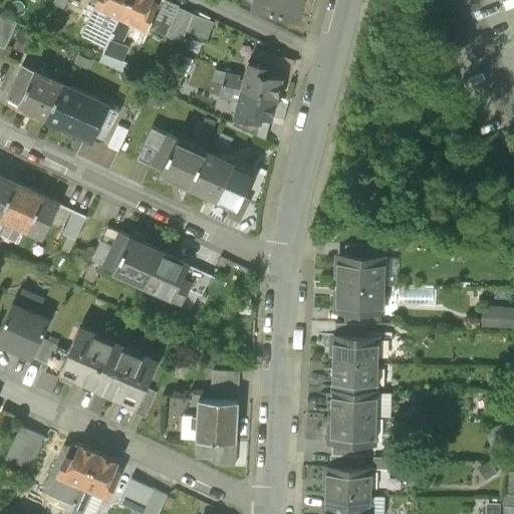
[(126,0),(96,0),(95,4),(114,12),(112,17),(107,15),(106,16),(100,28),(112,33),(126,0)]
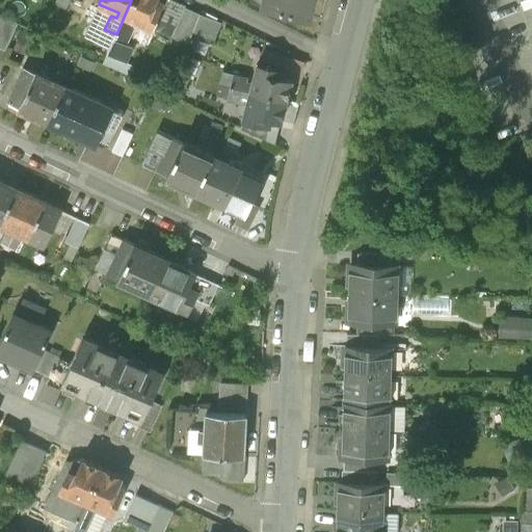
[(156,0),(131,0),(116,34),(108,53),(128,62),(135,47),(129,44),(137,26),(130,23),(132,20),(152,29),(160,8),(154,5),(156,0)]
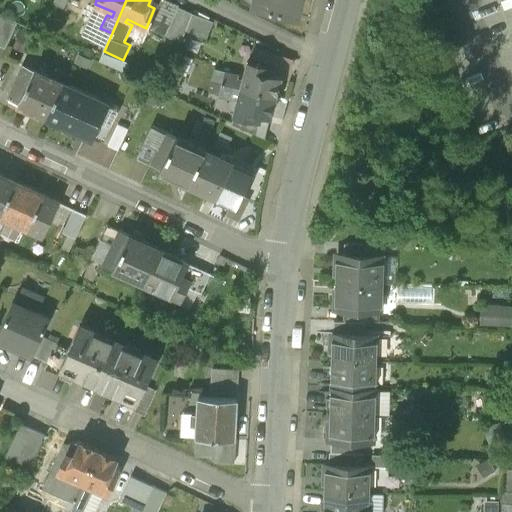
[(299,0),(254,0),(254,4),(296,15),(299,0)]
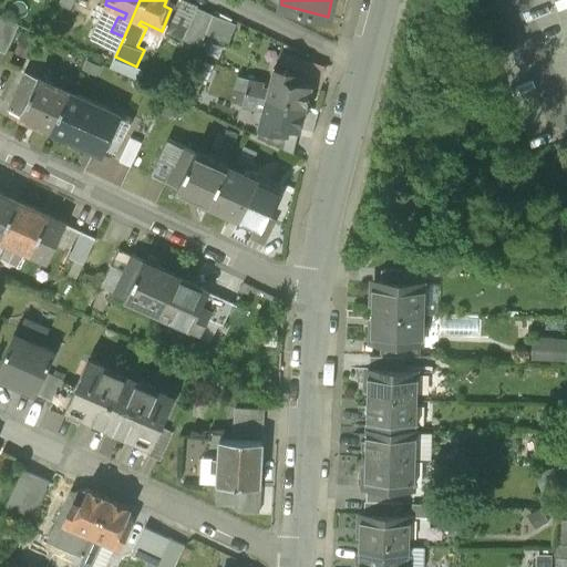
[(198,8),(184,42),(200,49),(206,37),(215,16),(198,8)]
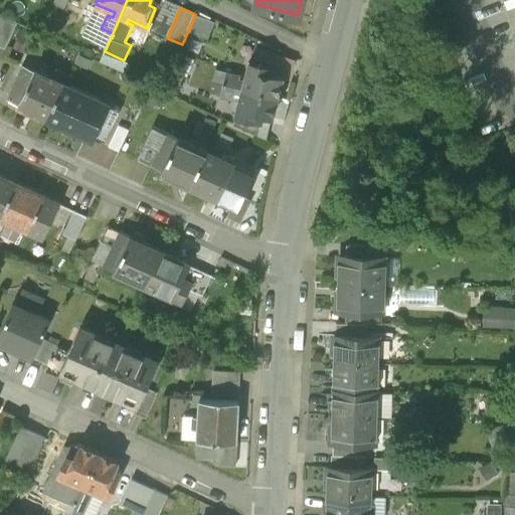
[(215,23),(195,14),(187,33),(206,42),(215,23)]
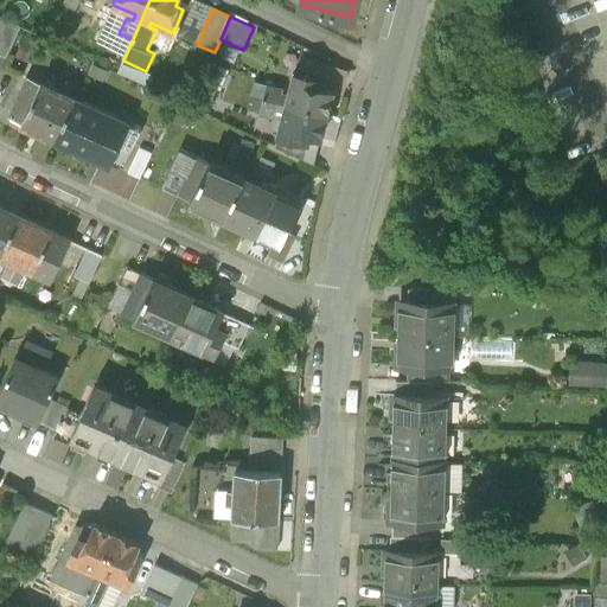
[(0,57),(6,61),(20,33),(0,23),(0,57)]
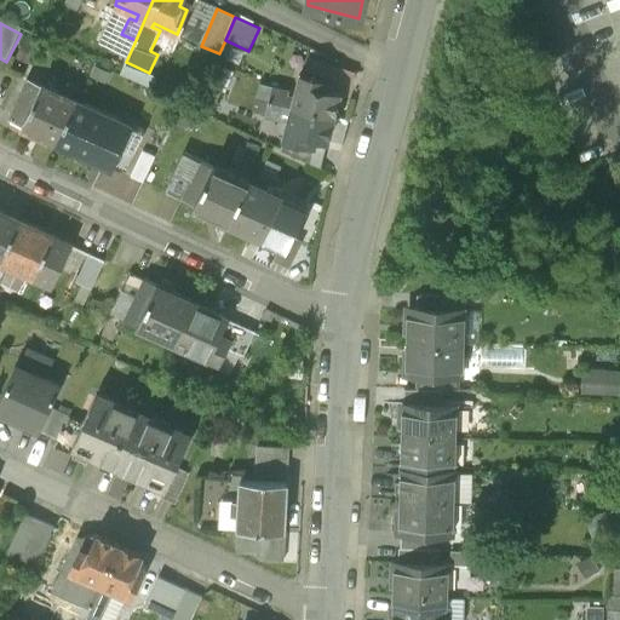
[(304,75),(300,74),(294,99),(287,97),(288,91),(271,86),(268,99),(333,116),(339,93),(320,89),(322,80),(304,75)]
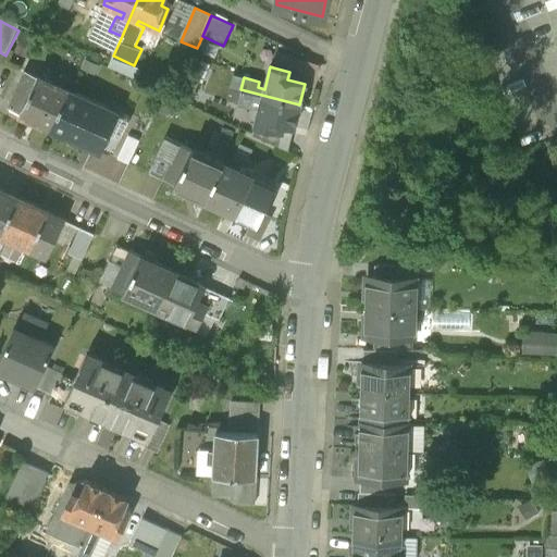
[(26,71),(8,108),(17,112),(35,75),(26,71)]
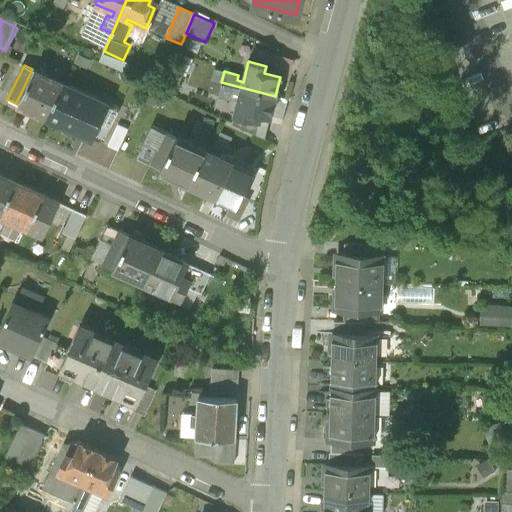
[(60,82),(32,69),(16,103),(43,117),(60,82)]
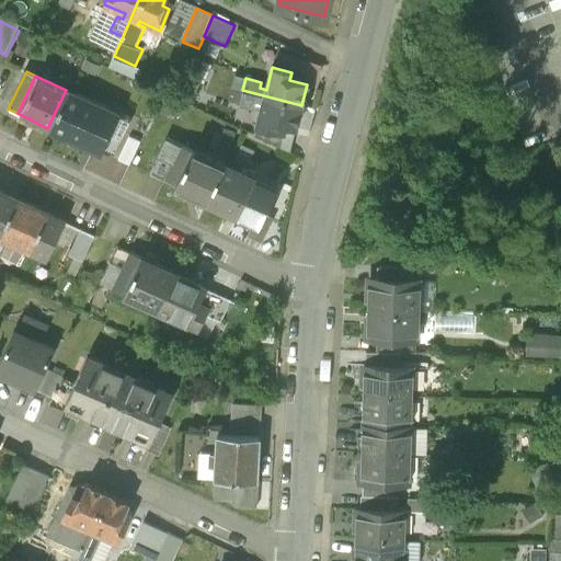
[(237,89),(242,90),(245,78),(239,77),(237,89)]
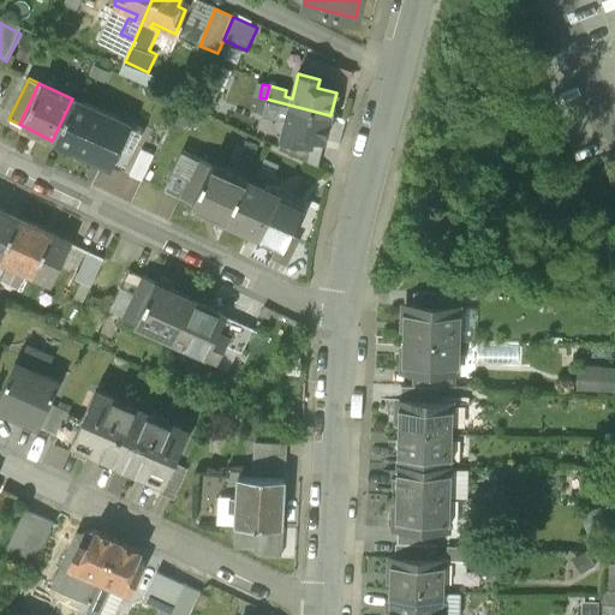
[(266,99),(260,97),(255,112),(262,114),(266,99)]
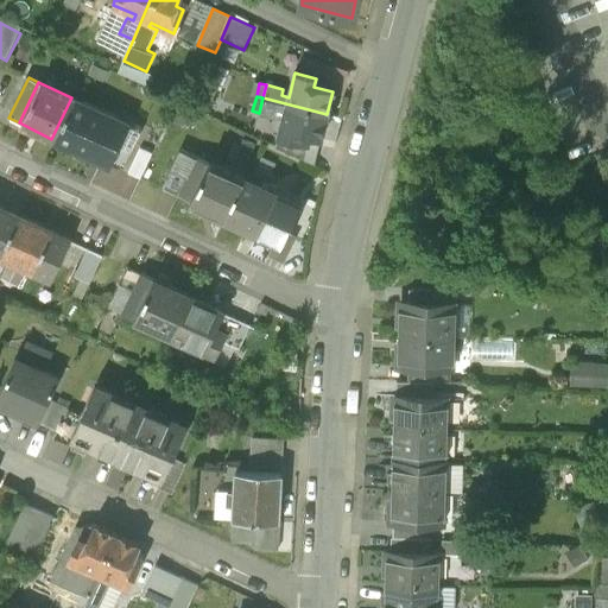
[(126,124),(71,97),(51,139),(76,151),(73,160),(86,165),(89,158),(106,165),(126,124)]
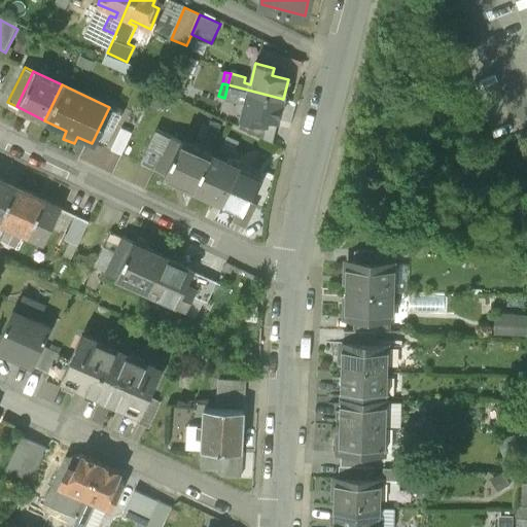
[(283,99),(227,84),(224,98),(239,102),(241,96),(246,97),(241,118),(244,119),(267,125),(269,117),(278,119),(283,99)]
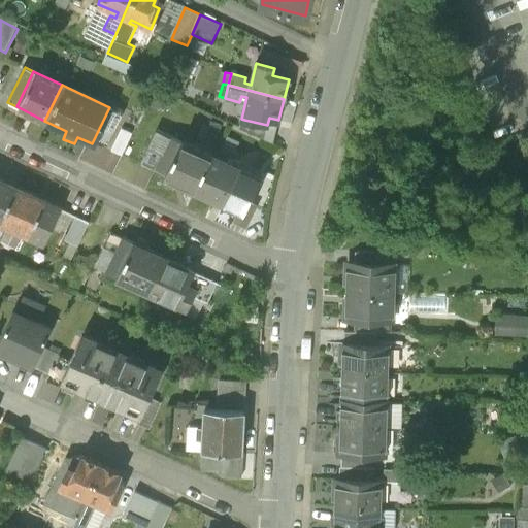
[(109,107),(92,143),(105,150),(123,113),(109,107)]
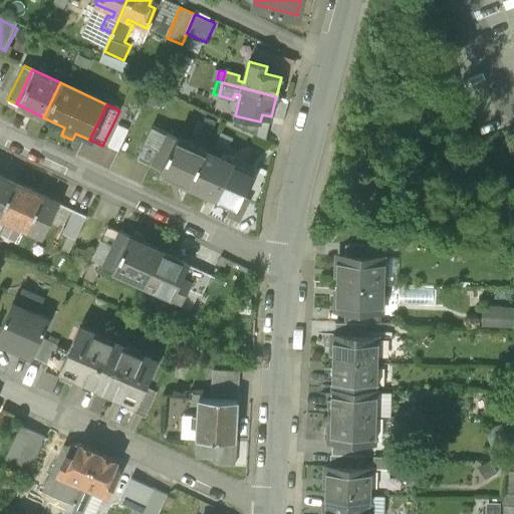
[(260,121),(238,116),(236,124),(257,135),(260,121)]
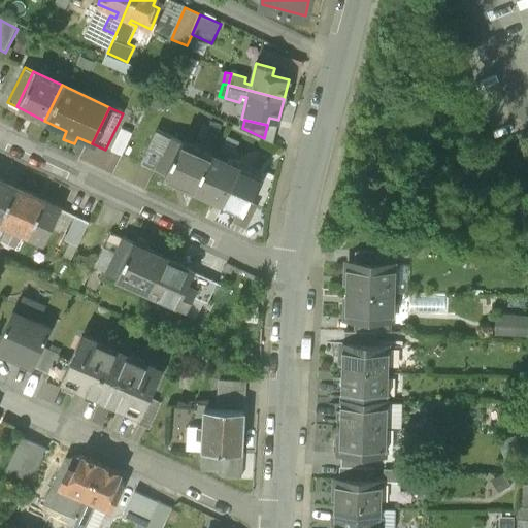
[(118,131),(108,151),(119,156),(128,136),(118,131)]
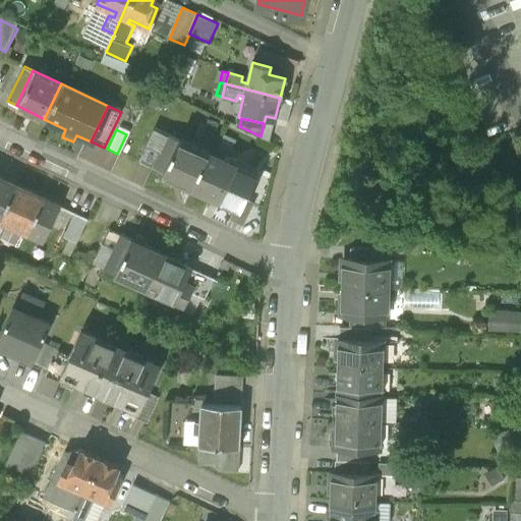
[(150,130),(135,162),(149,168),(163,135),(150,130)]
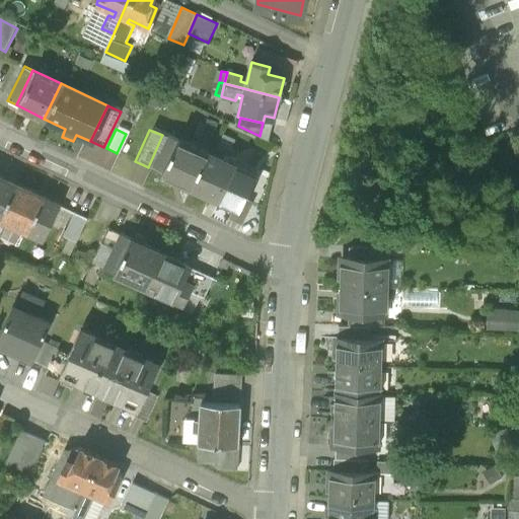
[(186,188),(197,193),(213,158),(162,135),(148,167),(167,176),(164,184),(182,193),(186,188)]
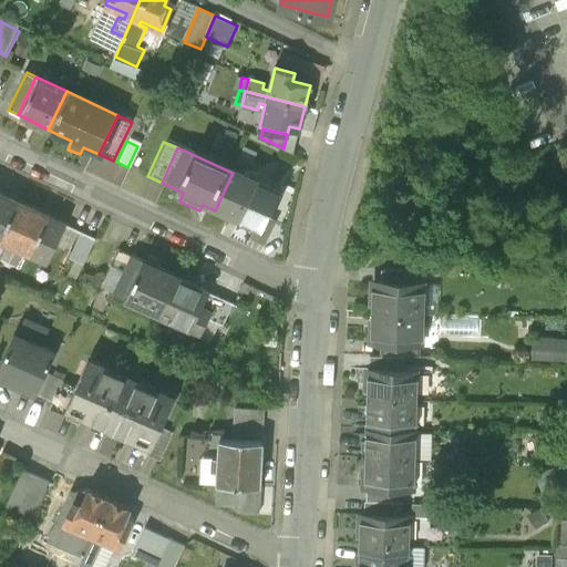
[(233,173),(215,210),(255,229),(264,234),(270,219),(281,195),(233,173)]
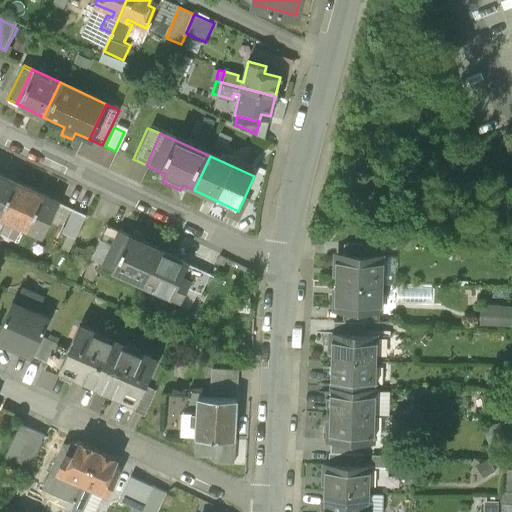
[(0,220),(18,185),(0,176),(0,220)]
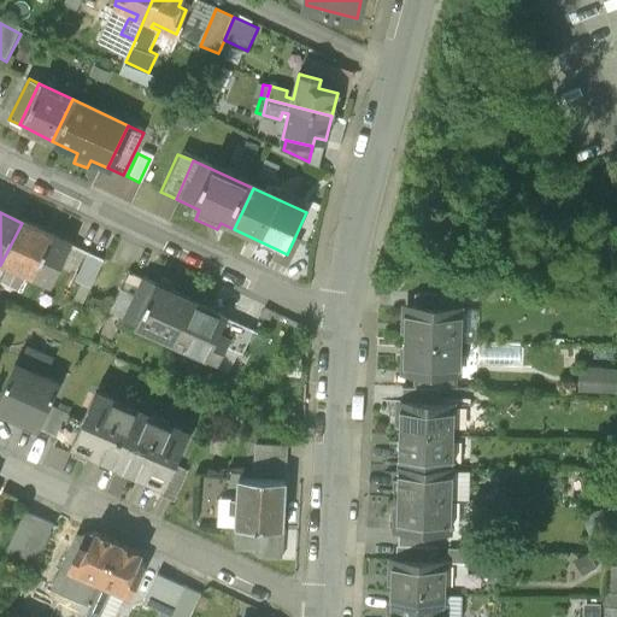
[(72,250),(22,223),(0,265),(51,292),(72,250)]
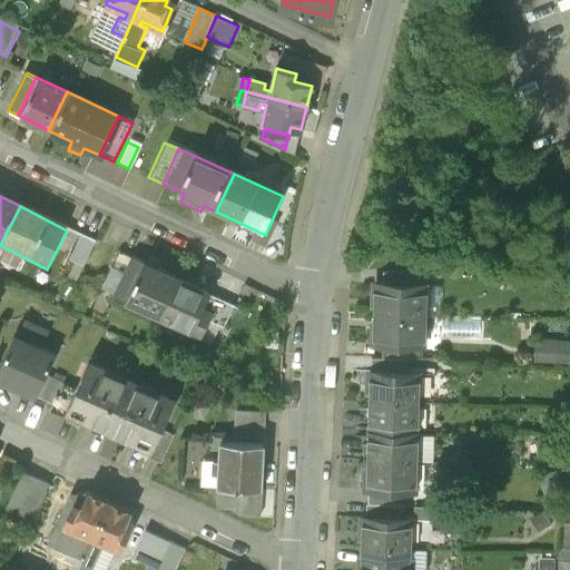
[(272,220),(265,235),(256,231),(251,242),(268,249),(281,225),(272,220)]
